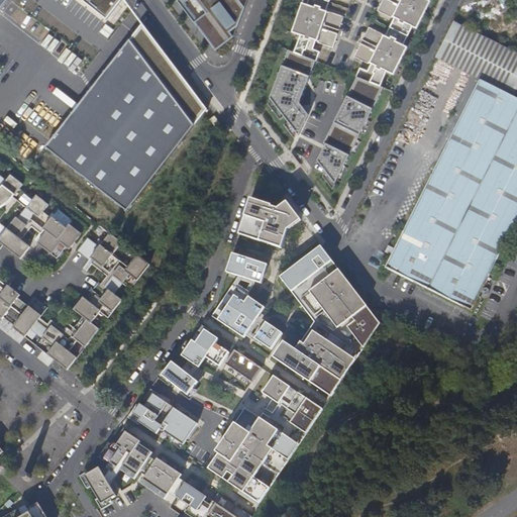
[(83,0),(106,17),(118,0),(83,0)]
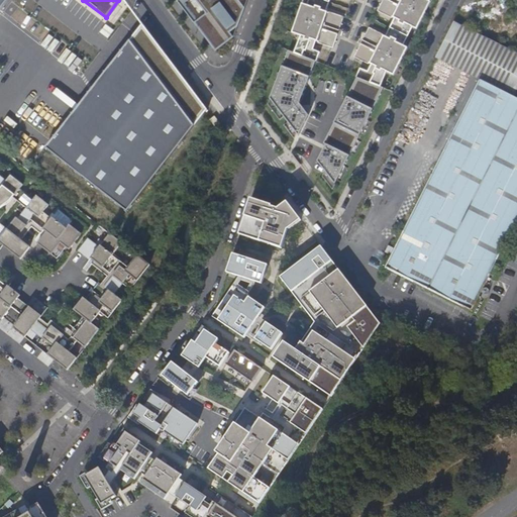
[(176,0),(176,1),(215,50),(234,36),(230,31),(237,26),(244,7),(238,0),(176,0)]
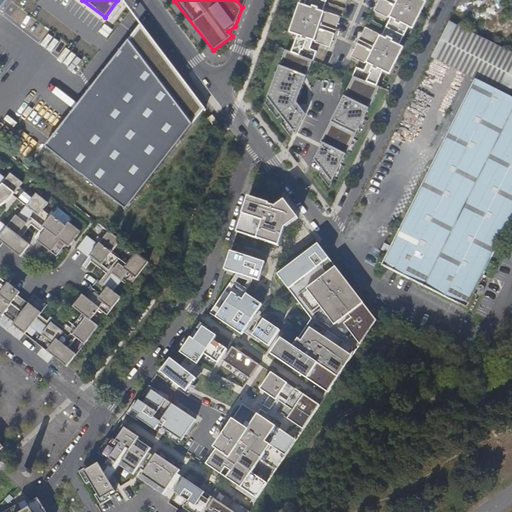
[(326,1),(324,0),(306,0),(305,4),(301,3),(291,31),(299,34),(292,52),(313,60),(316,50),(311,48),(314,41),(330,46),(340,16),(325,11),(324,9),(326,1)]
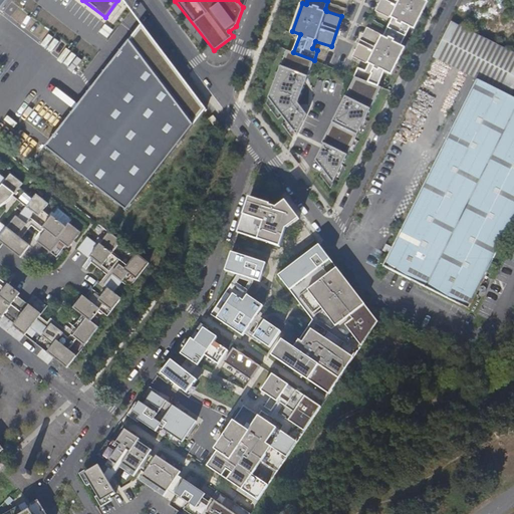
[(388,27),(406,36),(410,28),(414,30),(427,3),(423,1),(423,0),(381,0),(376,11),(391,18),(392,20),(388,27)]
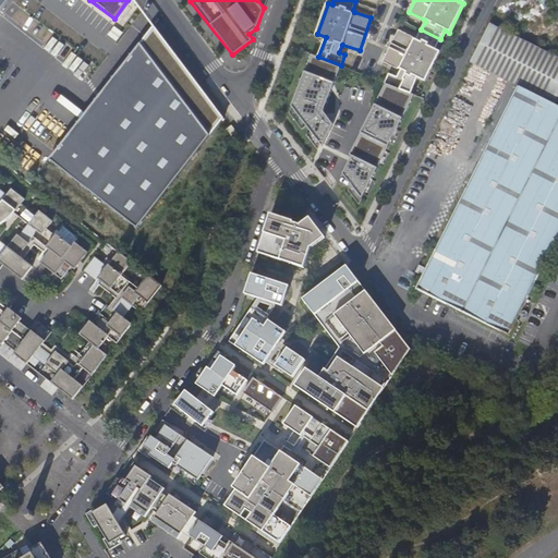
[(158,25),(142,37),(51,160),(142,226),(221,116),(158,25)]
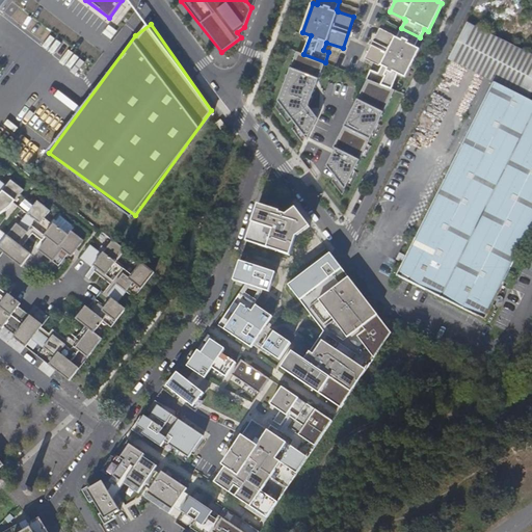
[(446,61),(490,84),(526,103),(531,88),(531,59),(463,26),(446,61)]
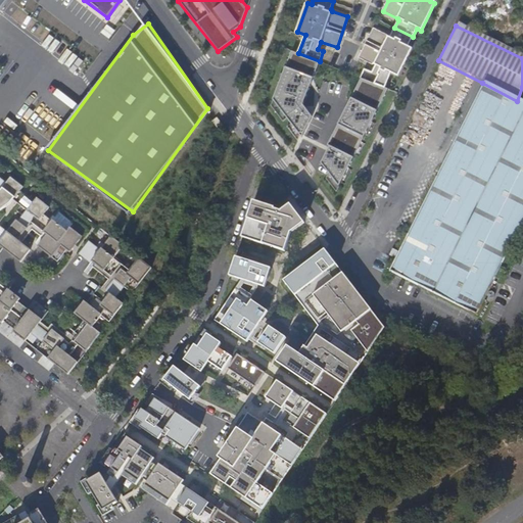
[(363,78),(386,87),(392,73),(397,77),(414,47),(409,44),(413,37),(394,28),(390,36),(375,29),(361,57),(376,66),(373,73),(366,69),(363,78)]
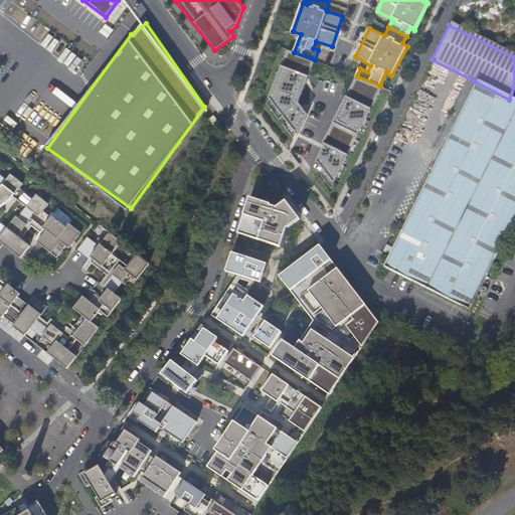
[(294,52),(289,50),(270,98),(298,135),(308,115),(299,102),(315,60),(294,52)]
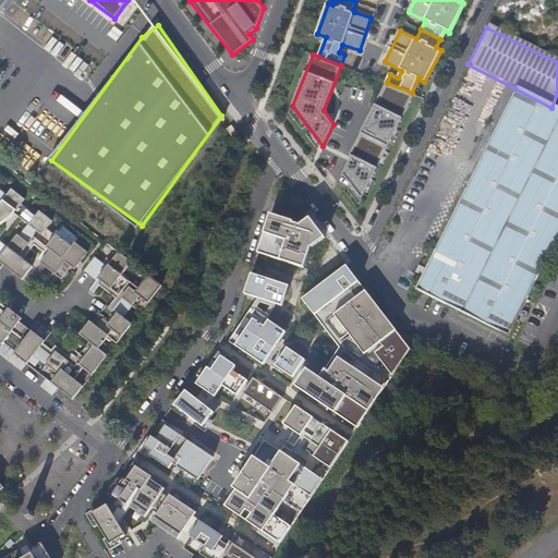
[(412,93),(387,83),(351,154),(353,156),(344,173),(363,198),(415,94),(412,93)]
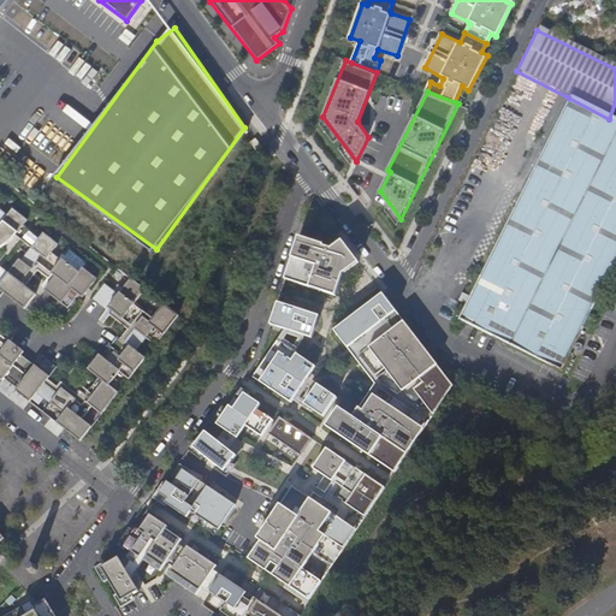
[(615,122),(609,119),(568,98),(455,321),(560,372),(562,369),(580,378),(596,348),(575,339),(615,258),(615,122)]
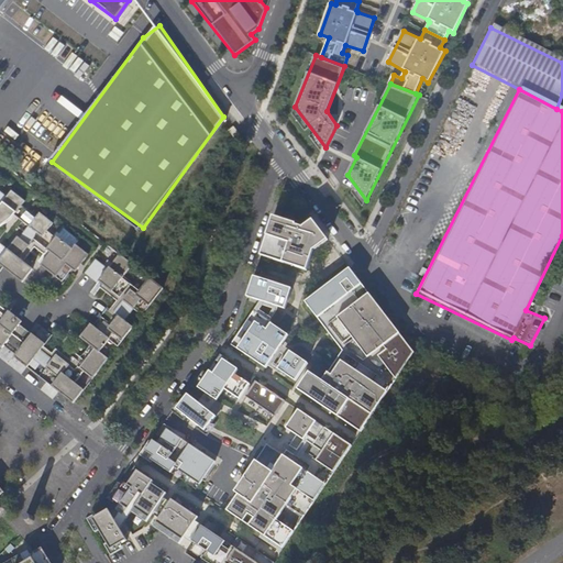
[(222,181),(218,177),(213,183),(218,187),(222,181)]
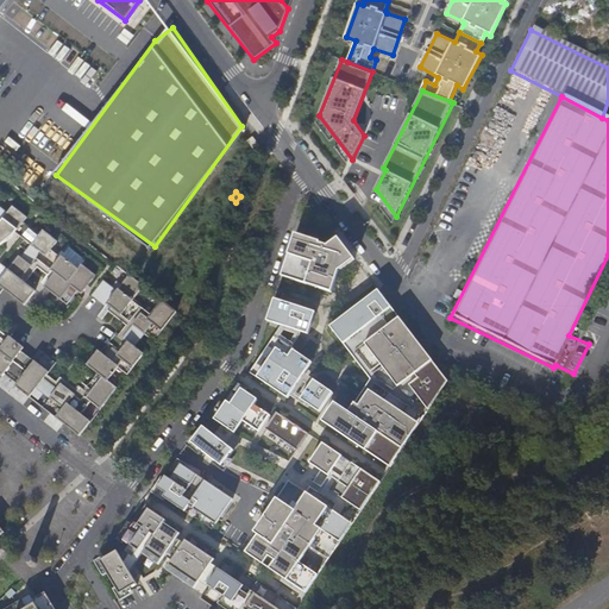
[(0,244),(13,234),(26,217),(13,206),(7,213),(0,207),(0,244)]
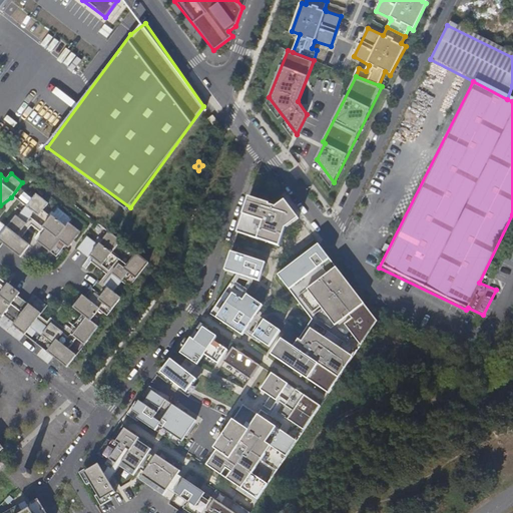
[(45,228),(36,239),(55,254),(64,243),(68,246),(80,230),(68,221),(65,225),(51,214),(51,215),(42,209),(48,202),(36,193),(18,216),(16,214),(7,225),(0,220),(0,239),(20,255),(29,243),(20,236),(31,223),(39,230),(42,226),(45,228)]
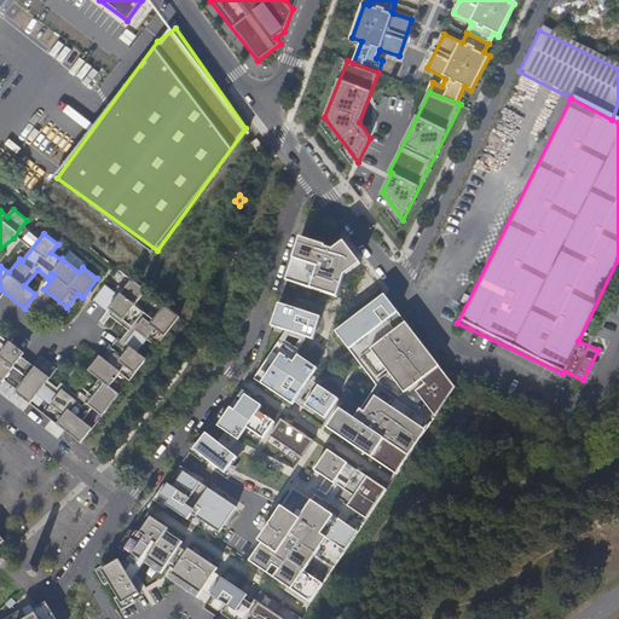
[(300,238),(285,279),(337,296),(345,275),(360,264),(343,242),(335,249),(300,238)]
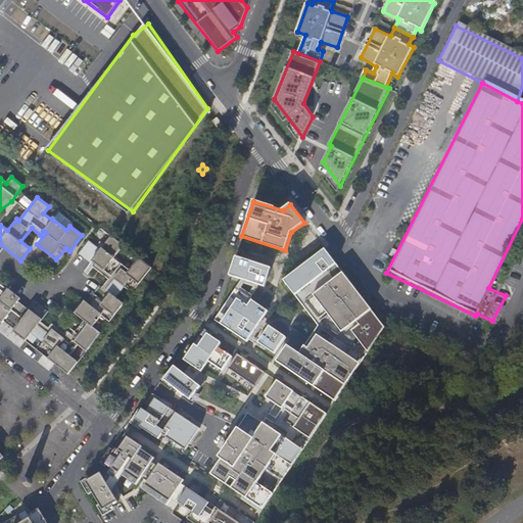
[(133,266),(116,253),(123,245),(111,236),(100,249),(88,240),(79,252),(90,262),(89,263),(108,278),(101,286),(99,284),(86,301),(84,300),(75,313),(83,320),(74,331),(77,333),(72,338),(51,323),(47,328),(39,322),(48,311),(36,300),(12,330),(25,339),(31,332),(42,340),(36,348),(67,373),(77,361),(69,354),(78,344),(86,350),(100,332),(92,326),(101,315),(108,321),(123,302),(114,296),(124,285),(132,291),(151,267),(139,257),(133,266)]
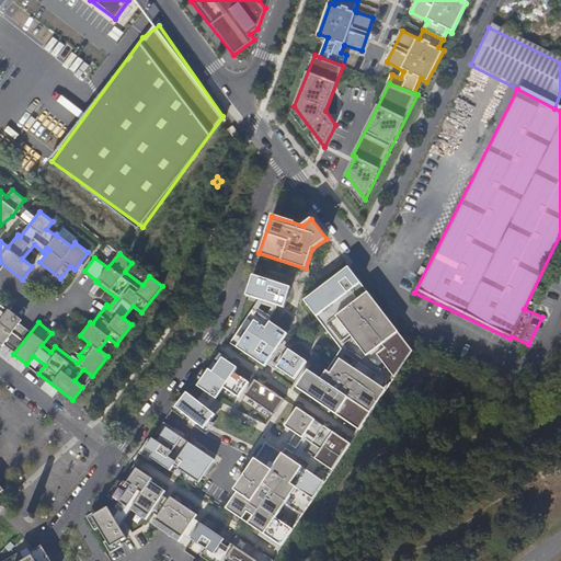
[(348,268),(304,300),(341,351),(321,380),(308,371),(297,388),(359,431),(412,350),(348,268)]
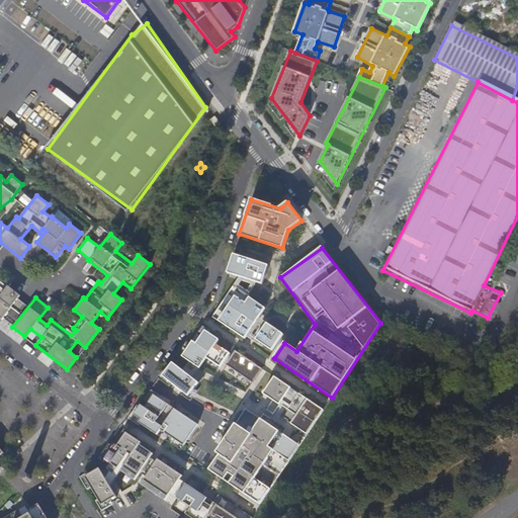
[(233,254),(227,272),(261,283),(267,265),(233,254)]
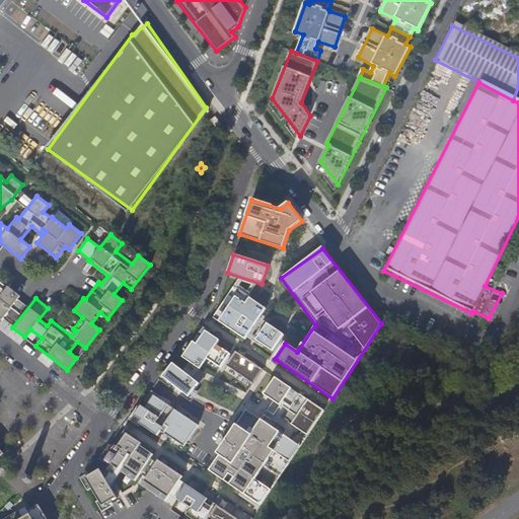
[(0,317),(1,318),(19,295),(8,286),(7,287),(0,281),(0,317)]
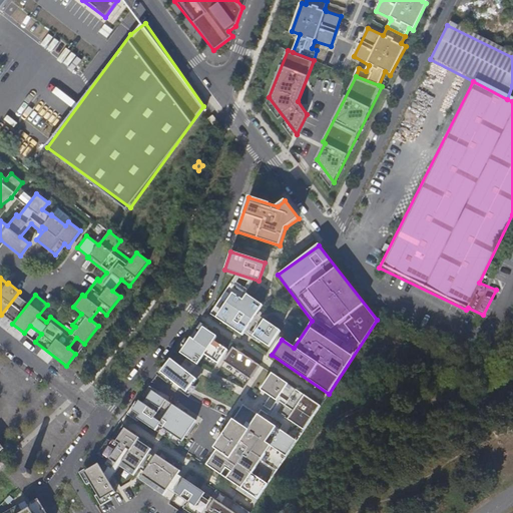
[(231,284),(210,314),(241,335),(263,305),(231,284)]
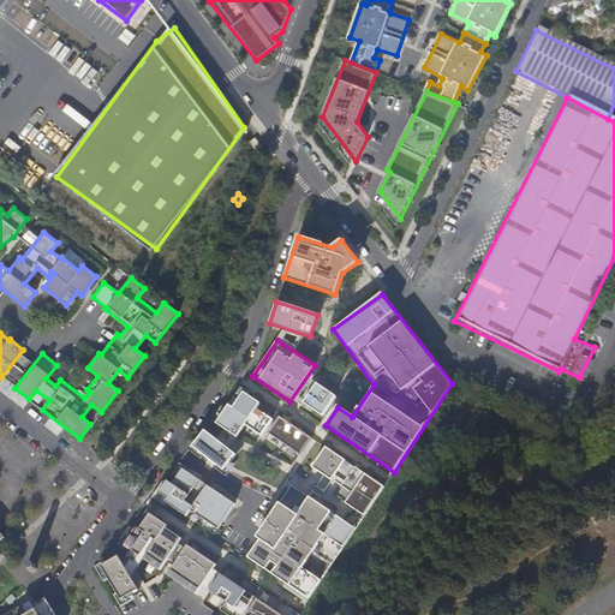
[(335,396),(316,383),(303,402),(322,416),(335,396)]
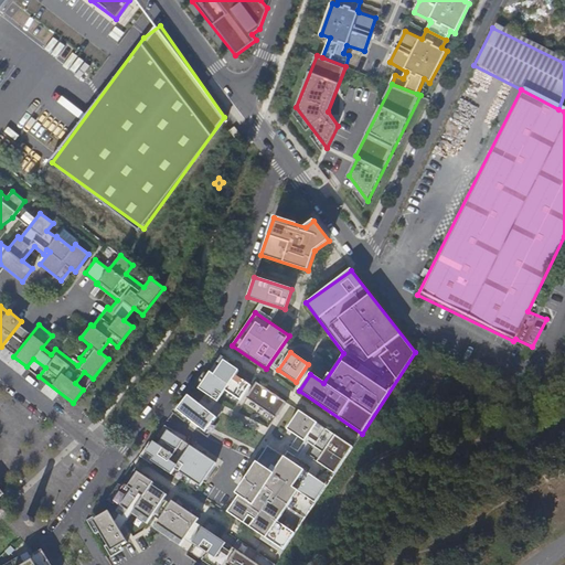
[(210,373),(199,388),(217,401),(225,390),(240,401),(251,384),(236,375),(238,372),(223,362),(214,375),(210,373)]
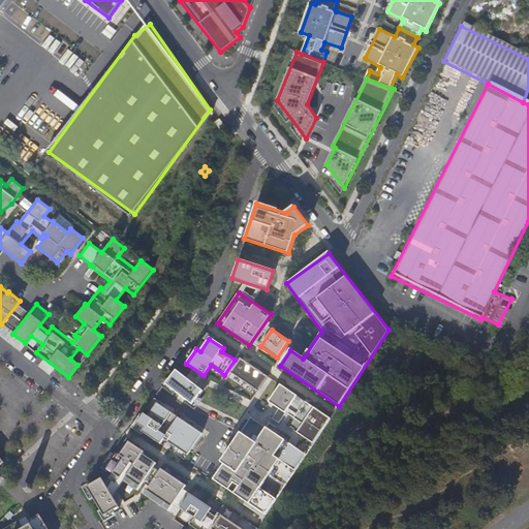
[(240,358),(230,372),(258,391),(268,377),(240,358)]
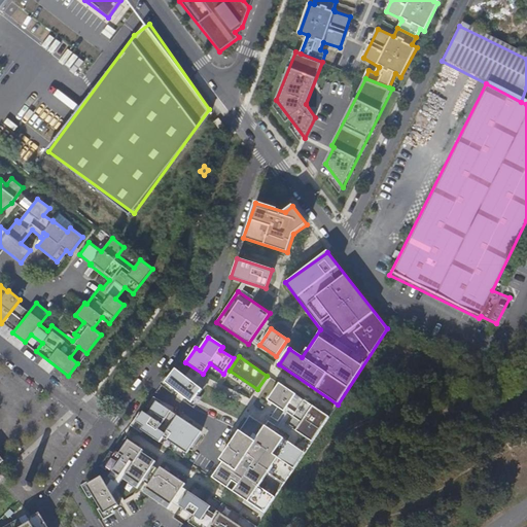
[(175,370),(165,383),(191,403),(202,390),(175,370)]
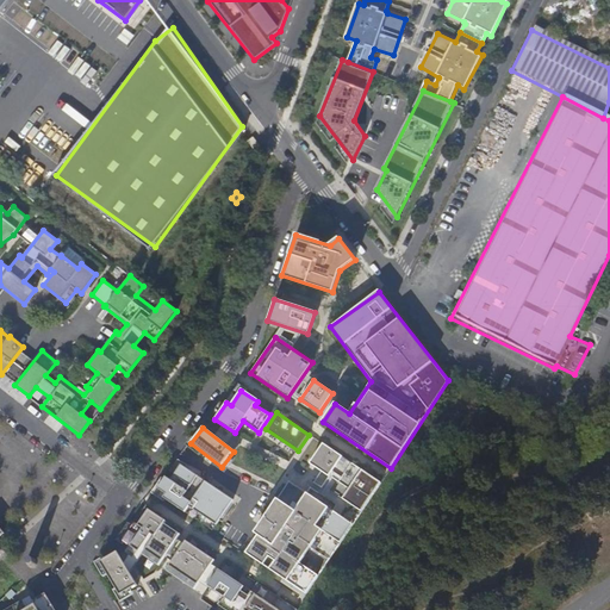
[(379,484),(323,446),(311,465),(322,471),(307,493),(290,481),(265,518),(268,521),(247,554),(306,593),(379,484)]
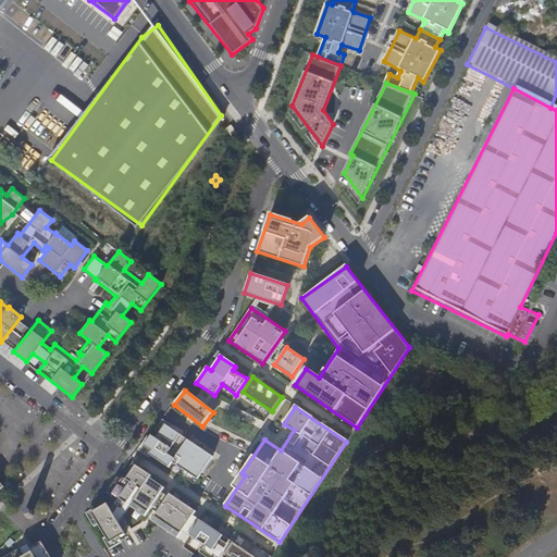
[(155,440),(150,436),(144,446),(151,452),(149,454),(170,467),(173,462),(198,480),(214,456),(188,437),(174,458),(168,454),(181,435),(165,424),(155,440)]
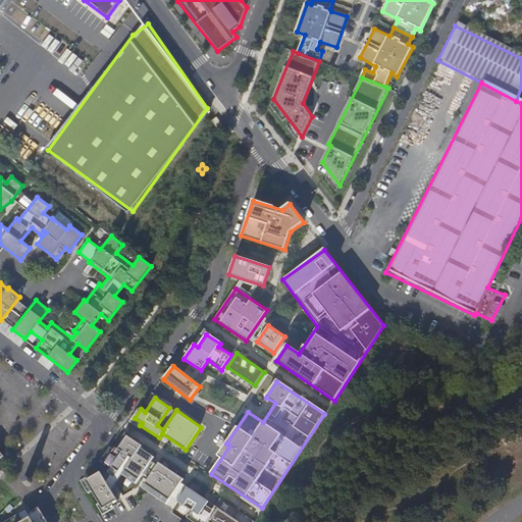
[(115,448),(104,463),(137,484),(155,457),(126,438),(118,450),(115,448)]
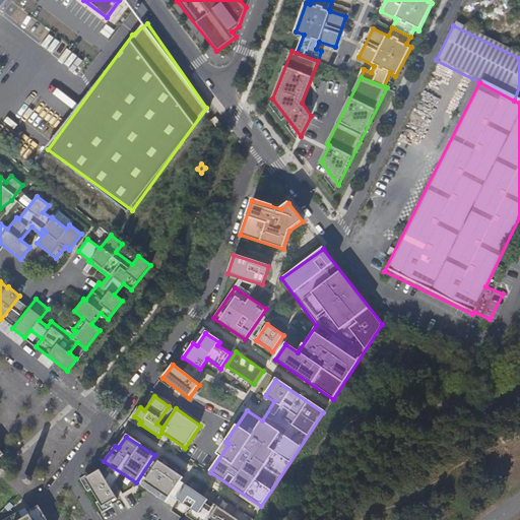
[(158,461),(142,486),(166,502),(182,476),(158,461)]
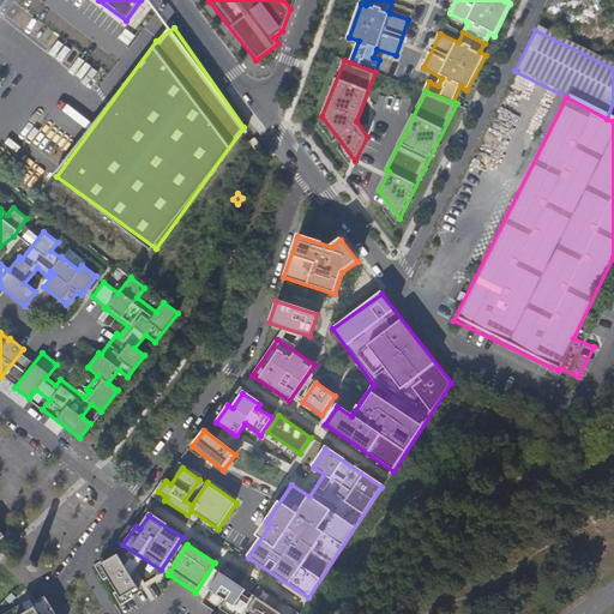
[(118,555),(101,565),(121,600),(138,590),(118,555)]
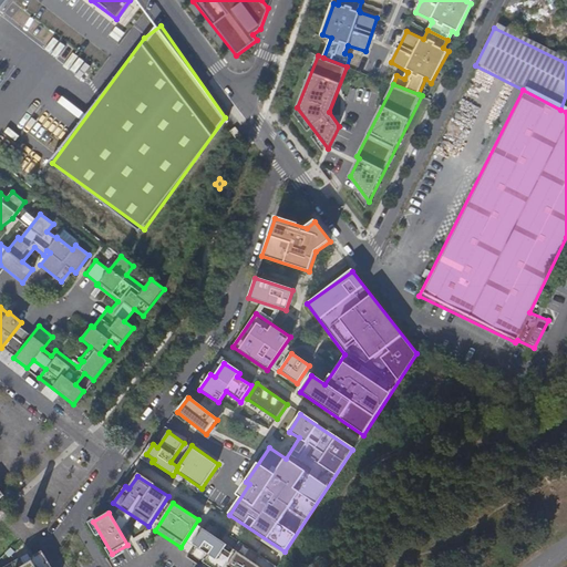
[(276,566),(239,543),(234,552),(203,532),(194,545),(209,555),(205,563),(212,566),(276,566)]
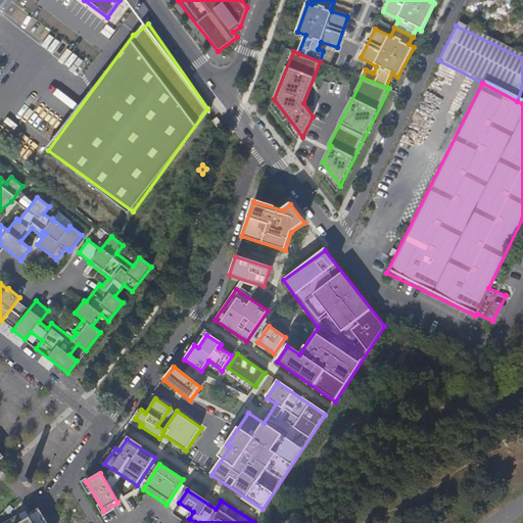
[(129,511),(140,505),(133,491),(122,497),(129,511)]
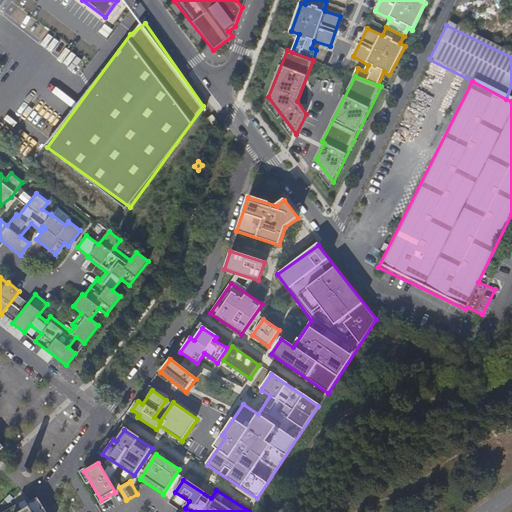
[(44,511),(37,501),(32,502),(10,511),(44,511)]
